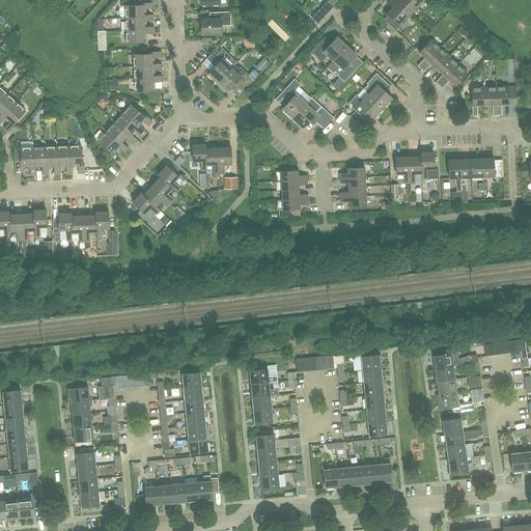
[(136,6),(135,0),(118,0),(119,6),(126,6),(126,16),(143,16),(143,9),(154,9),(152,3),(143,3),(143,5),(136,6)]
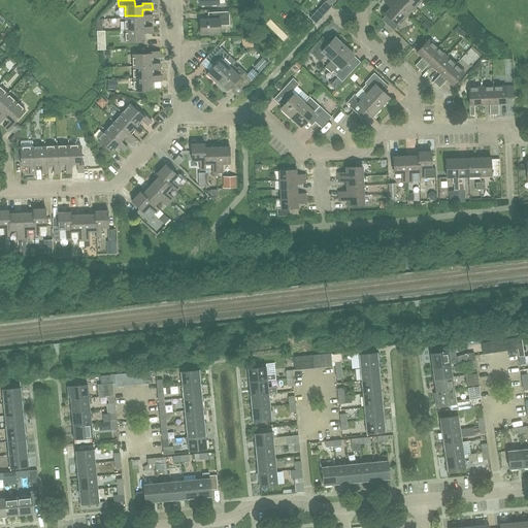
[(333,0),(324,0),(325,1),(316,11),(322,18),(331,7),(333,5),(331,3),(332,2),(333,0)]
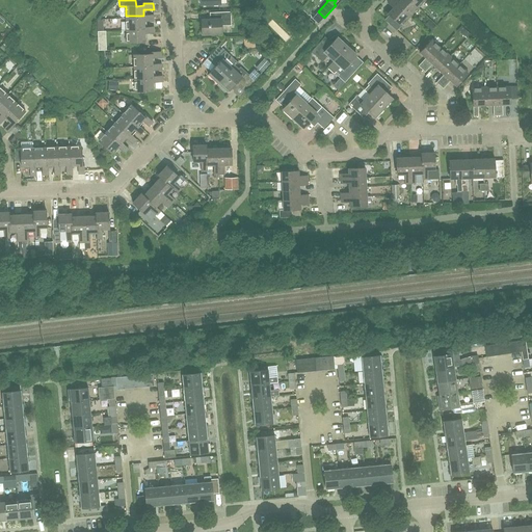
[(396,31),(409,16),(392,0),(388,0),(387,2),(393,7),(388,12),(394,19),(389,24),(396,31)]
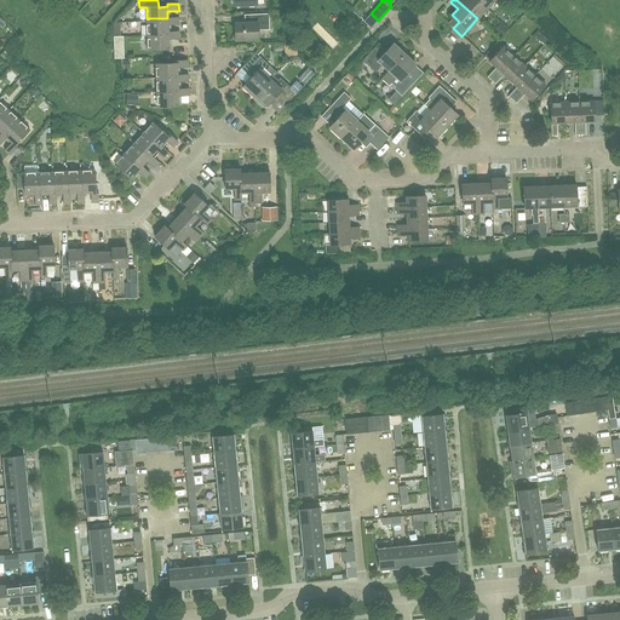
[(487,9),(478,0),(465,0),(465,1),(464,0),(457,0),(477,18),(487,9)]
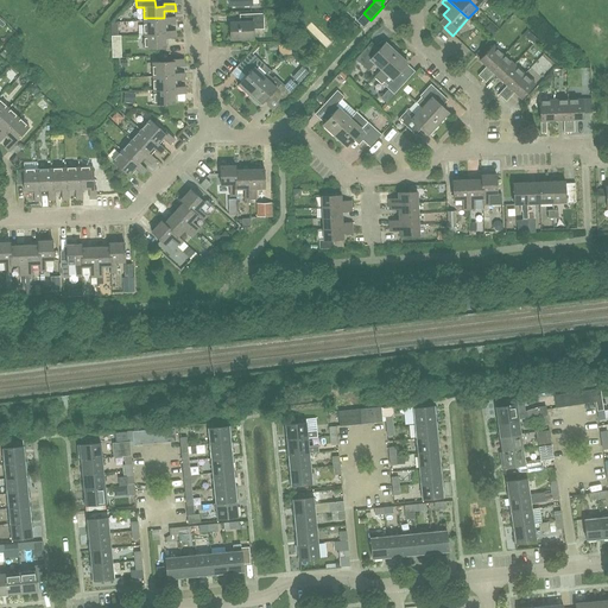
[(506,6),(501,10),(508,16),(512,12),(506,6)]
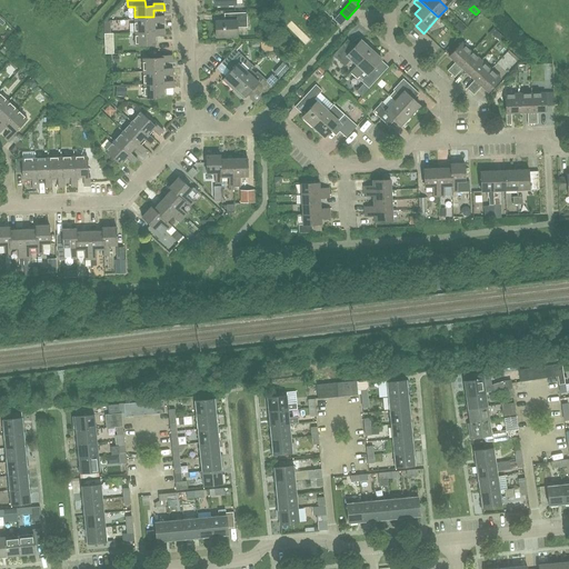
[(216,37),(237,36),(237,28),(247,28),(247,13),(230,13),(231,21),(216,22),(216,37)]
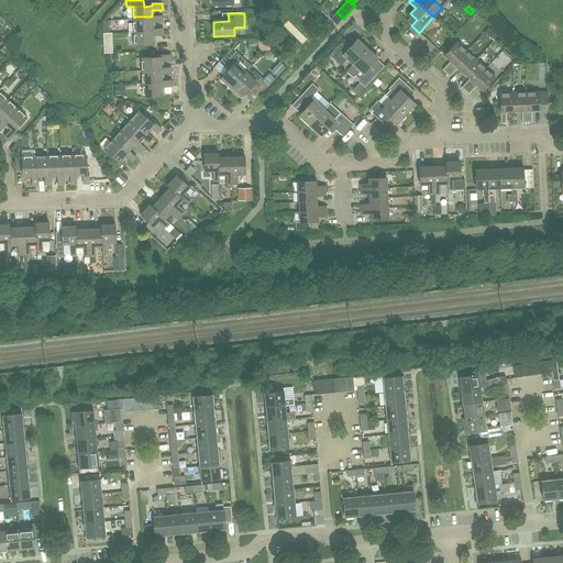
[(133,30),(153,30),(153,23),(163,22),(163,15),(152,17),(133,17),(133,30)]
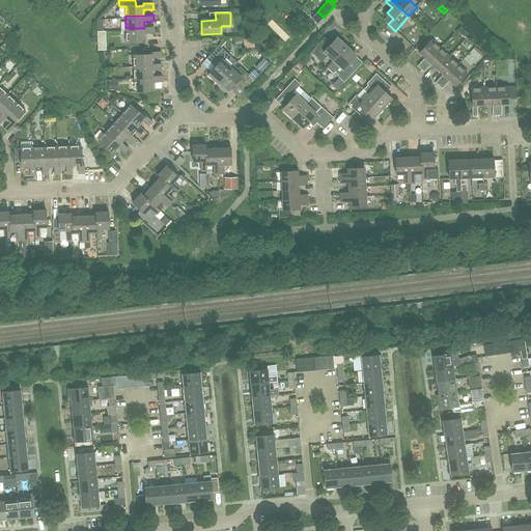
[(430,31),(436,26),(429,20),(424,26),(430,31)]
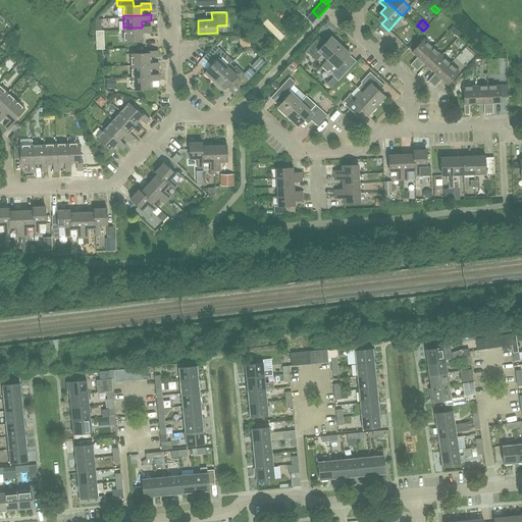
[(459,37),(463,33),(455,24),(451,29),(459,37)]
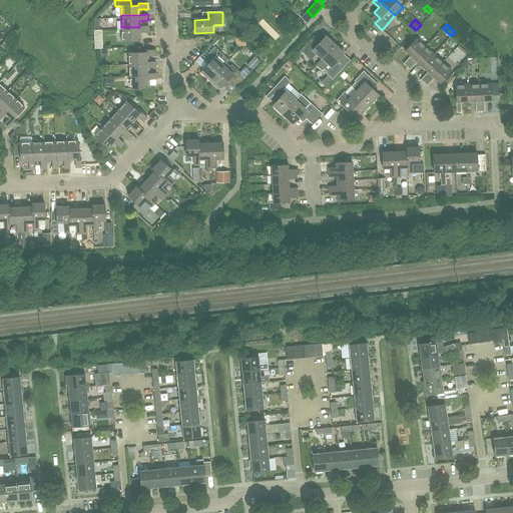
[(122,41),(140,41),(139,32),(148,32),(148,26),(139,27),(121,27),(122,41)]
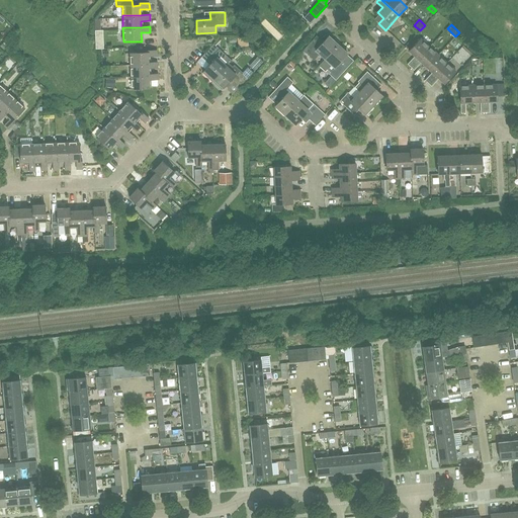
[(325,59),(338,45),(328,36),(320,46),(314,39),(304,51),(310,57),(310,56),(314,59),(319,54),(325,59)]
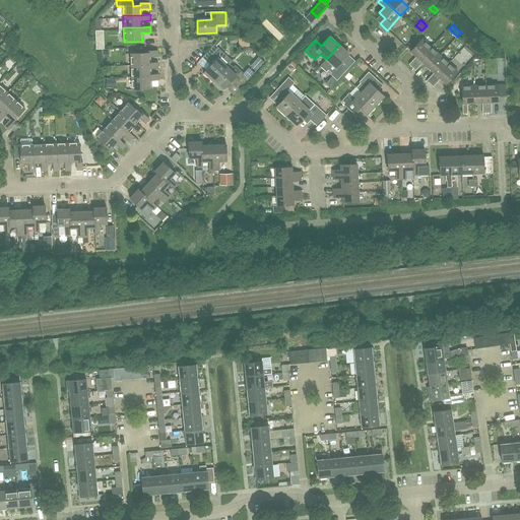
[(412,67),(432,47),(423,39),(410,51),(415,56),(408,64),(412,67)]
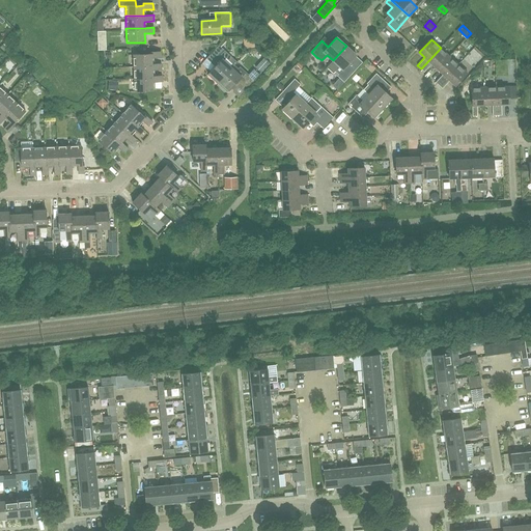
[(231,68),(234,65),(236,62),(219,45),(208,56),(218,64),(210,73),(210,74),(207,75),(217,84),(231,68)]
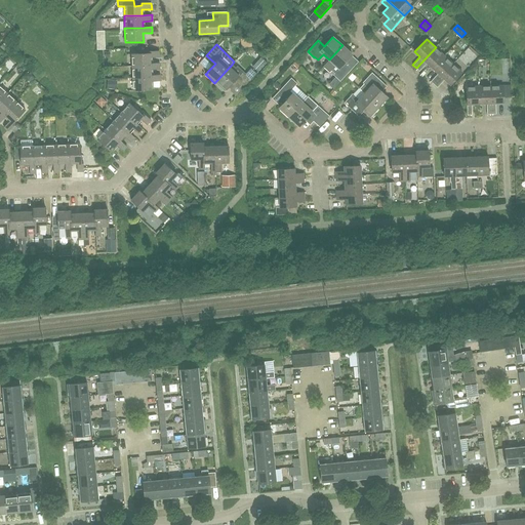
[(347,61),(352,54),(342,45),(329,59),(323,67),(329,72),(330,71),(334,74),(332,75),(340,81),(354,67),(347,61)]
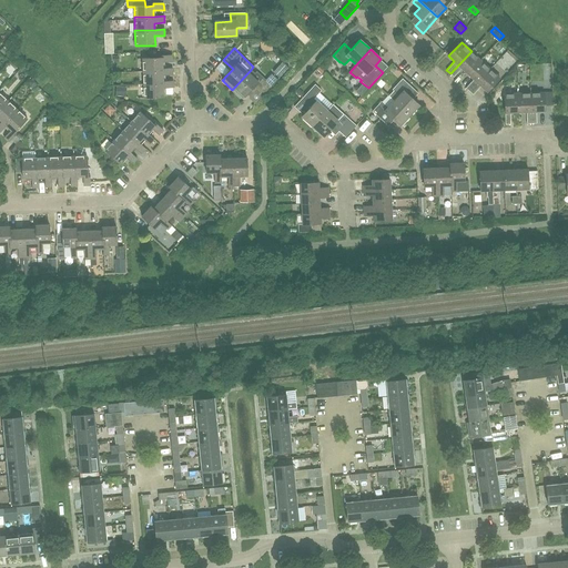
[(467,73),(480,60),(472,51),(450,73),(454,77),(462,68),(467,73)]
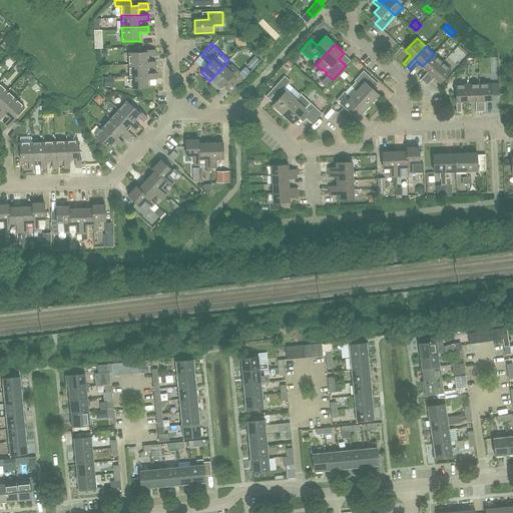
[(129,63),(146,62),(146,56),(155,56),(155,50),(145,50),(145,52),(128,53),(129,63)]
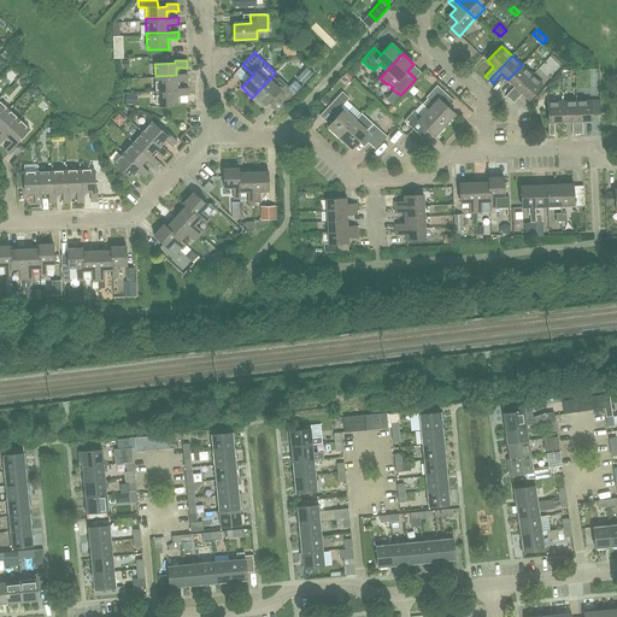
[(510,99),(533,75),(522,65),(507,80),(513,86),(505,94),(510,99)]
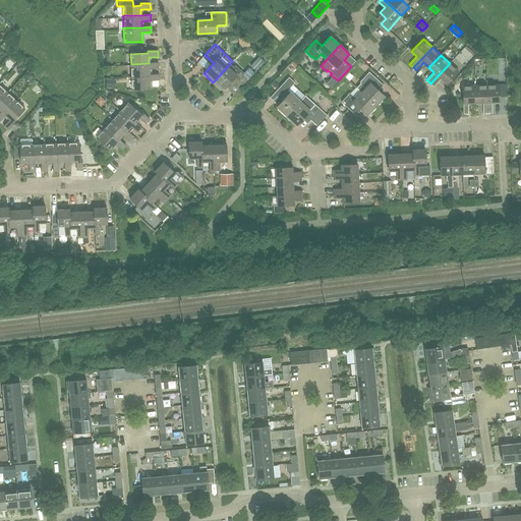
[(255,67),(264,73),(269,64),(261,59),(255,67)]
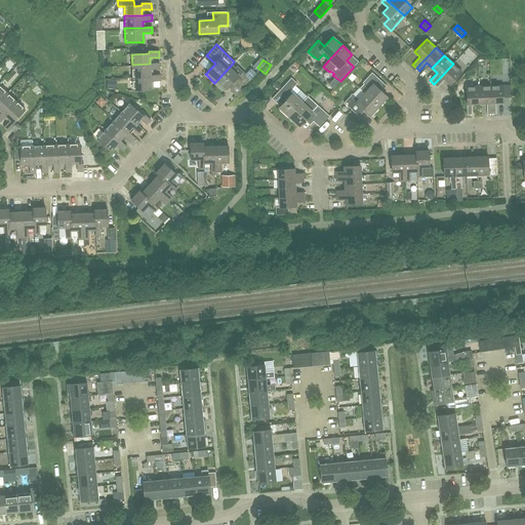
[(132,76),(151,75),(151,70),(160,69),(159,64),(150,64),(132,65),(132,76)]
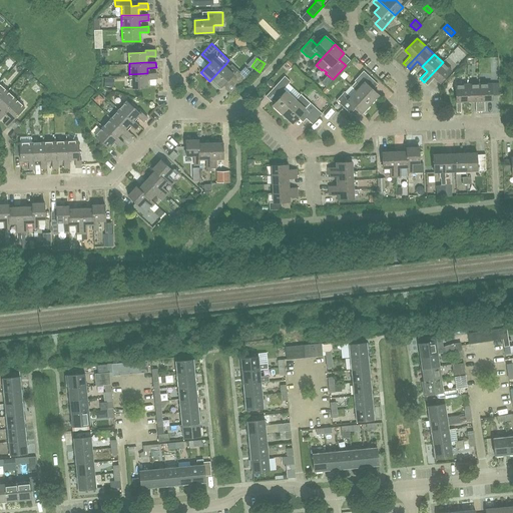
[(440,82),(452,70),(443,62),(424,82),(428,85),(435,78),(440,82)]
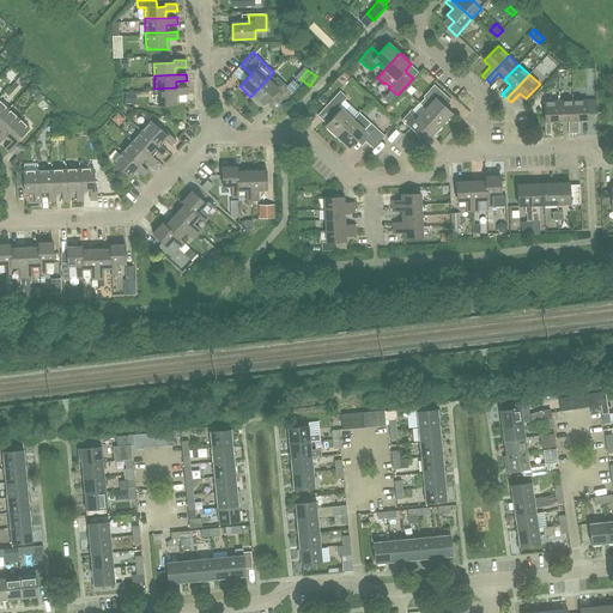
[(287,86),(278,77),(272,83),(267,79),(250,97),(262,107),(263,104),(265,105),(274,95),(284,103),(295,91),(299,86),(293,80),(287,86)]
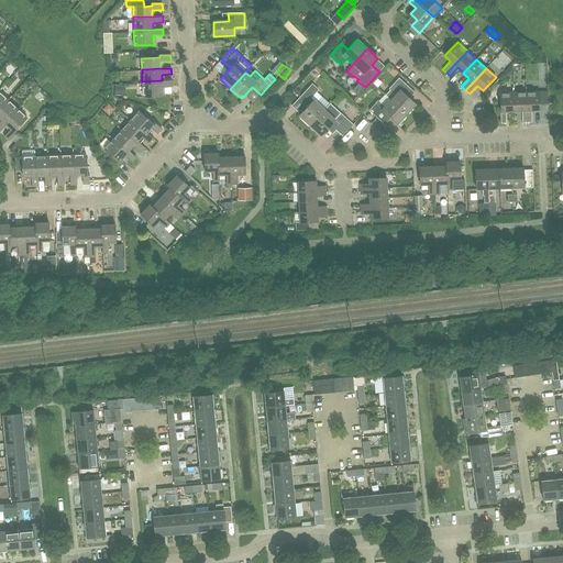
[(407,113),(416,103),(406,94),(411,88),(399,77),(388,88),(395,95),(390,99),(395,103),(407,113)]
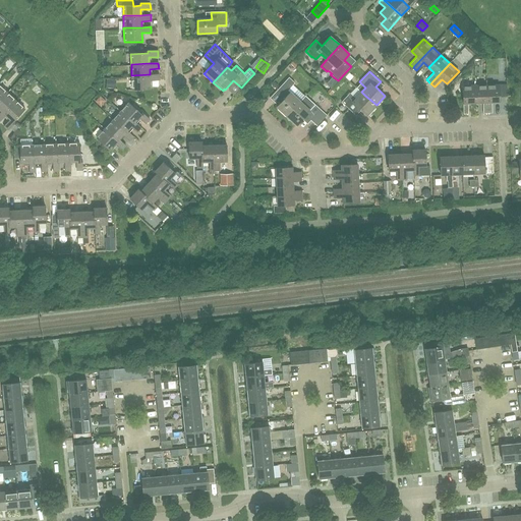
[(132,90),(150,90),(150,80),(159,80),(159,74),(150,74),(131,75),(132,90)]
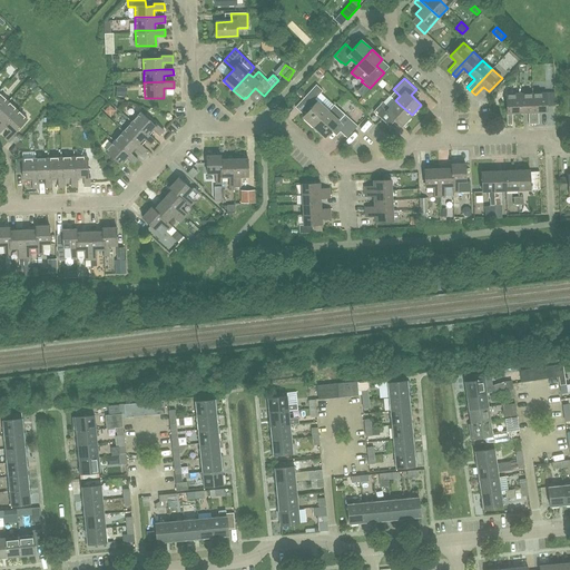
[(314,127),(324,116),(328,111),(315,99),(323,90),(316,85),(301,101),(310,110),(303,117),(314,127)]
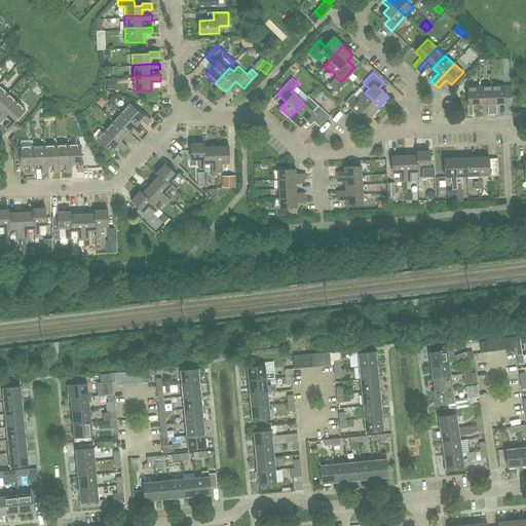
[(115,89),(116,81),(107,80),(106,89),(115,89)]
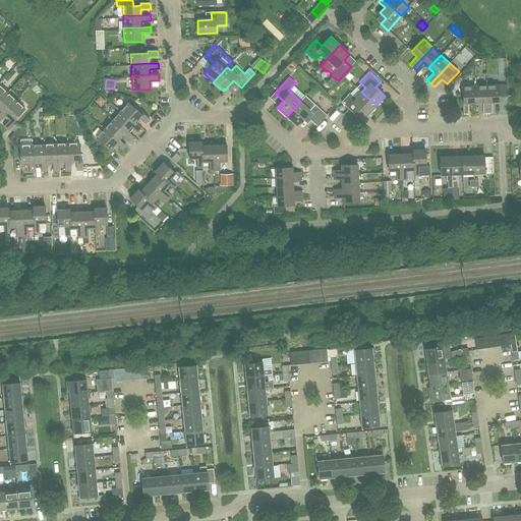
[(487,113),(493,113),(493,102),(500,102),(499,84),(486,85),(487,113)]
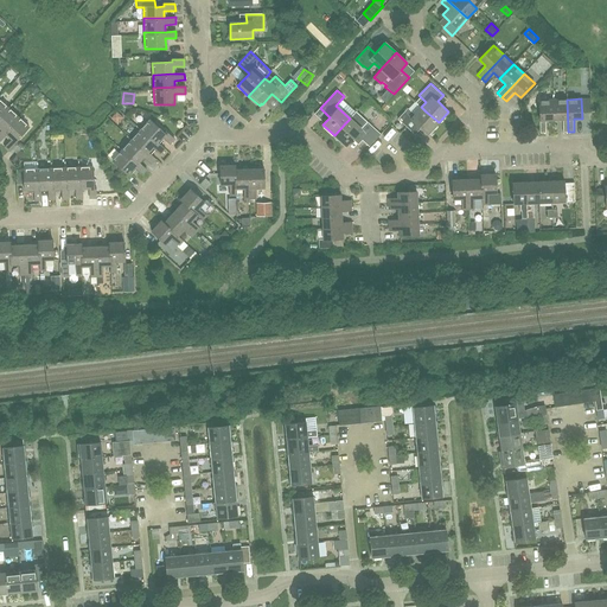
[(541,133),(545,133),(545,120),(554,120),(554,100),(538,100),(541,133)]
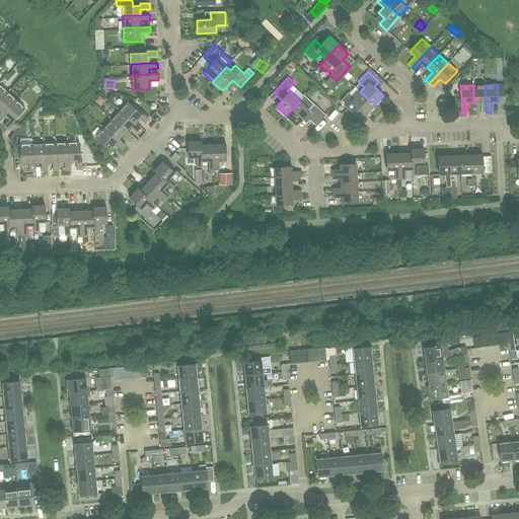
[(486,113),(485,85),(473,85),(473,102),(482,102),(482,113),(486,113)]
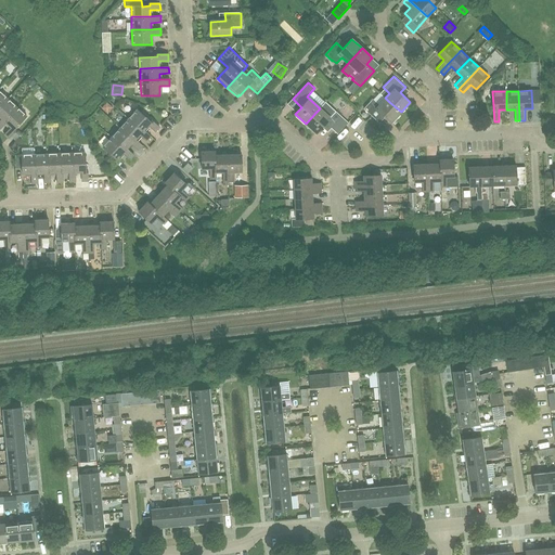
[(391,123),(401,112),(389,102),(385,98),(379,104),(373,99),(364,108),(379,123),(385,117),(391,123)]
